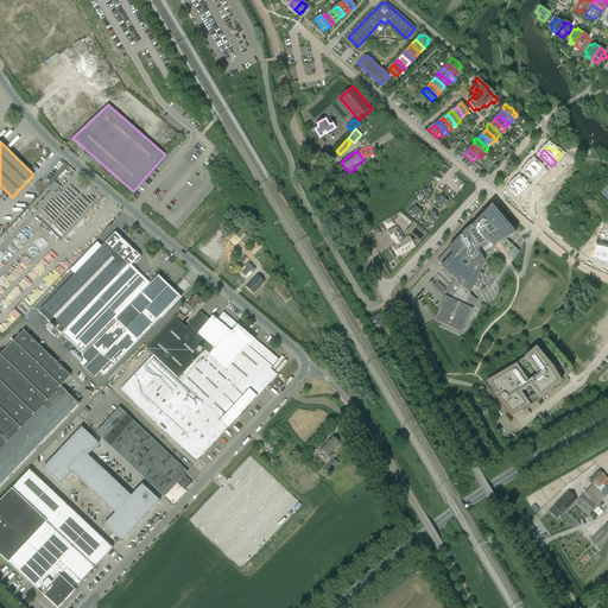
[(531,163),(527,166),(539,177),(544,172),(533,162),(531,164),(531,163)]
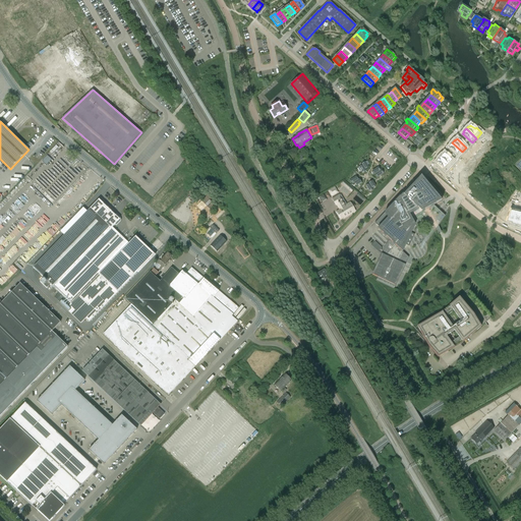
[(450,146),(449,148),(453,152),(451,154),(456,159),(462,152),(452,142),(450,146)]
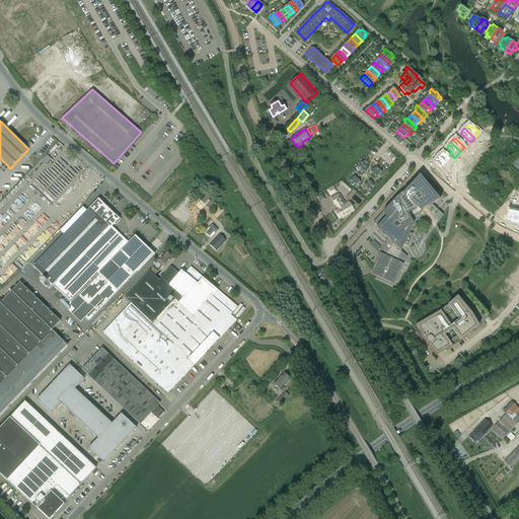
[(52,153),(58,147),(56,145),(50,151),(52,153)]
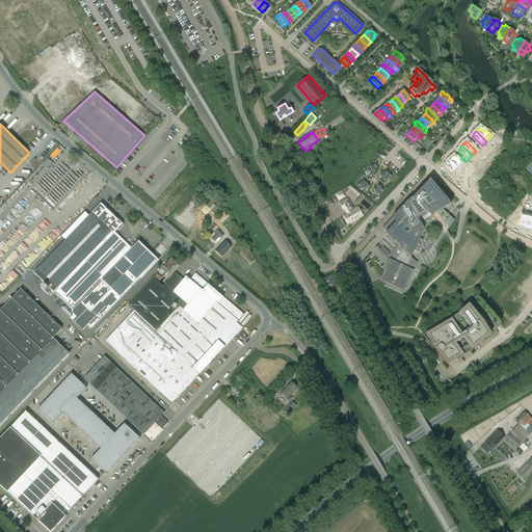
[(451,158),(449,160),(459,170),(466,163),(460,158),(458,160),(453,157),(452,158),(451,158)]
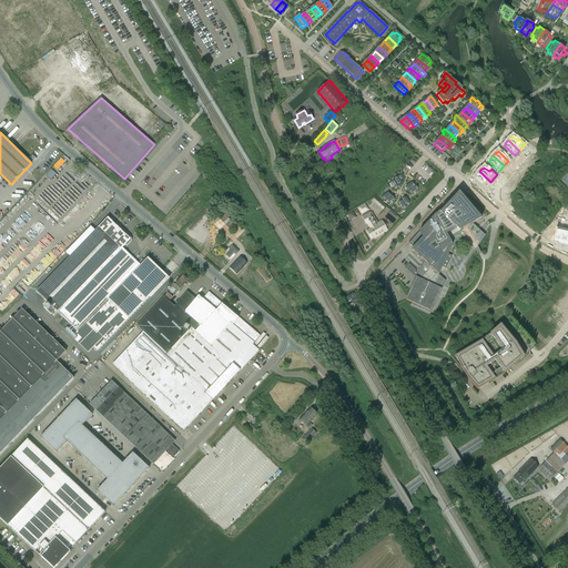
[(50,180),(56,174),(51,170),(46,175),(50,180)]
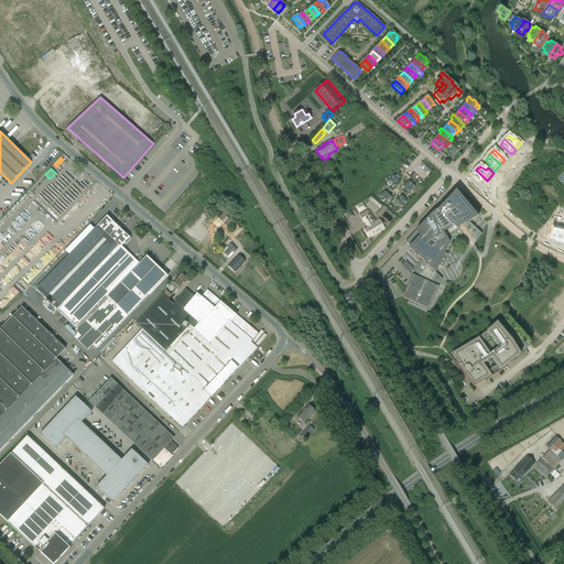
[(474,173),(472,175),(483,185),(487,181),(476,170),(473,173),(474,173)]
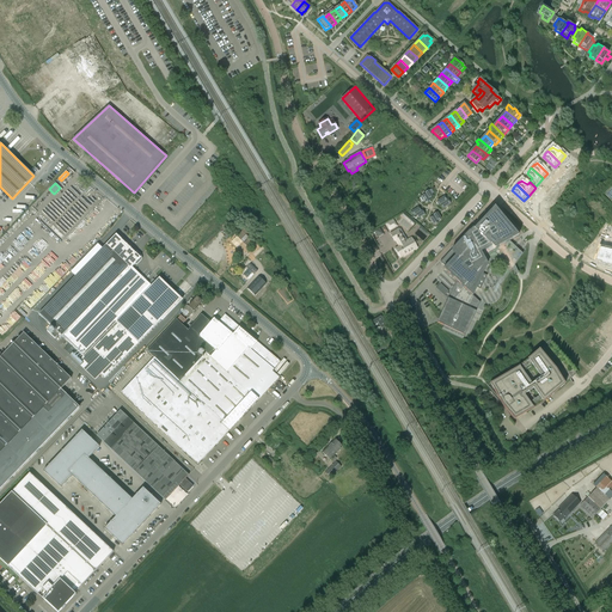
[(457,281),(436,323),(444,325),(442,330),(463,340),(481,303),(473,295),(477,287),(481,289),(485,280),(482,277),(488,264),(482,252),(493,246),(495,250),(515,238),(503,219),(495,207),(473,230),(473,228),(470,232),(470,231),(452,250),(441,262),(446,265),(444,269),(457,281)]
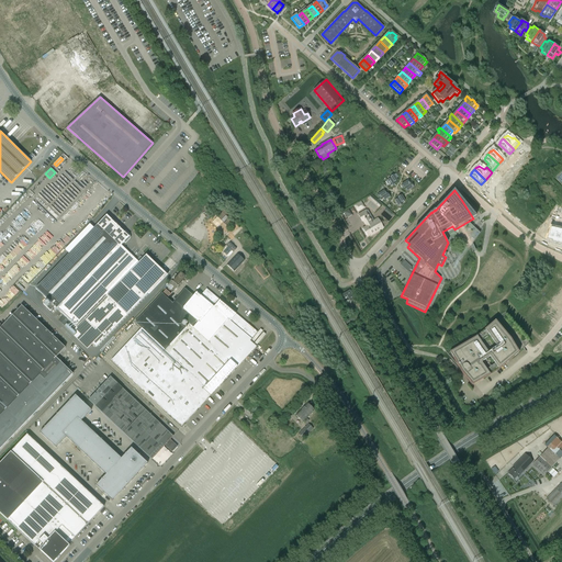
[(358,212),(366,208),(361,201),(355,205),(358,212)]
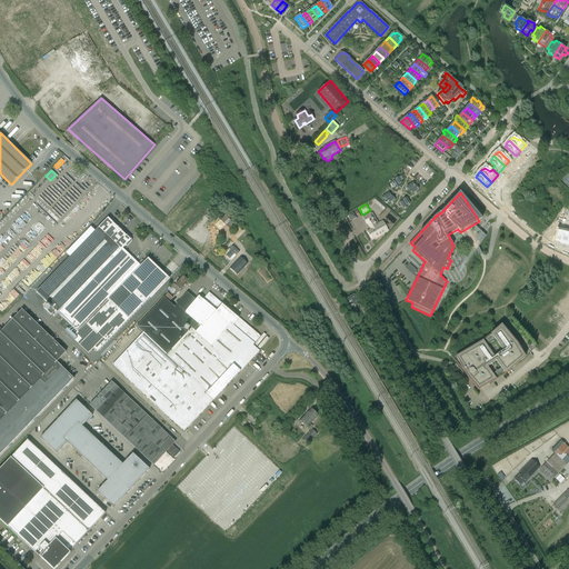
[(351,221),(357,218),(353,211),(348,216),(351,221)]
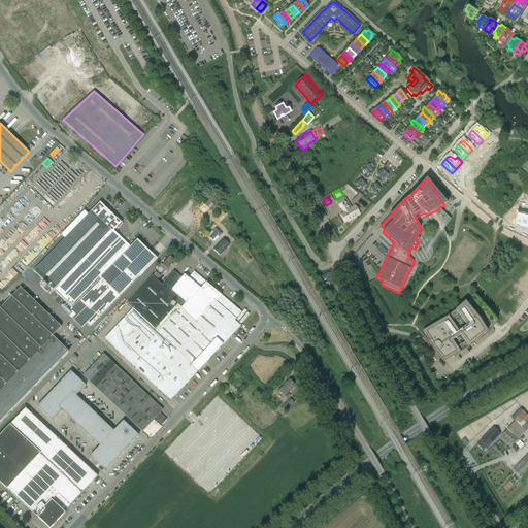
[(350,208),(343,198),(336,202),(343,213),(340,216),(344,223),(352,219),(352,220),(360,215),(359,212),(360,211),(360,210),(360,209),(360,208),(359,207),(358,207),(357,207),(356,207),(355,205),(350,208)]
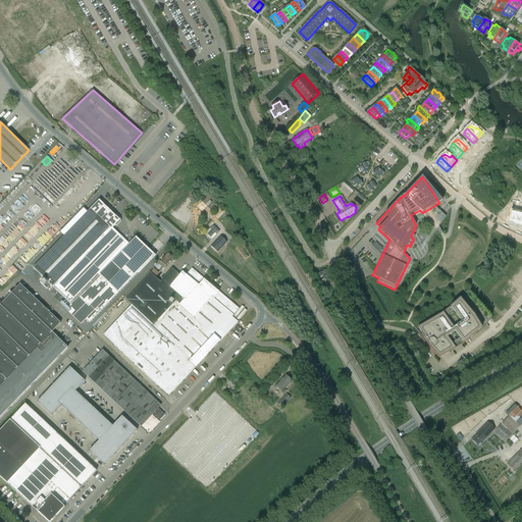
[(207,197),(203,201),(208,206),(212,203),(207,197)]
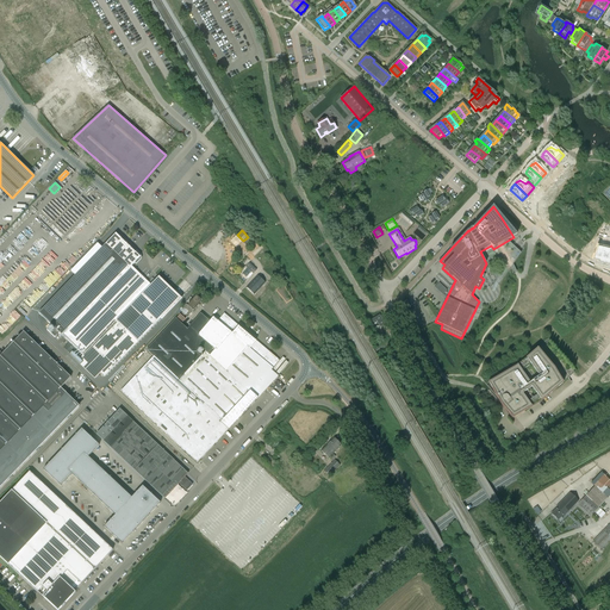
[(75,275),(39,313),(51,325),(47,330),(55,337),(60,334),(69,342),(63,348),(70,354),(75,348),(82,356),(80,359),(83,361),(80,366),(94,379),(100,373),(105,377),(170,307),(163,302),(174,291),(159,277),(149,287),(130,268),(135,263),(136,265),(142,260),(141,255),(136,250),(135,253),(116,234),(101,249),(97,244),(70,271),(75,275)]
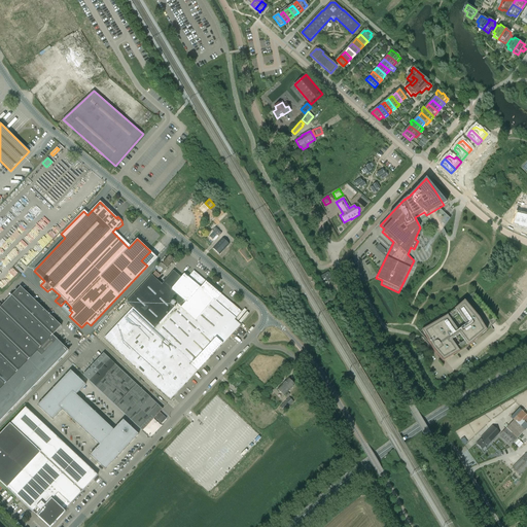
[(526,215),(519,213),(516,224),(526,226),(526,215)]
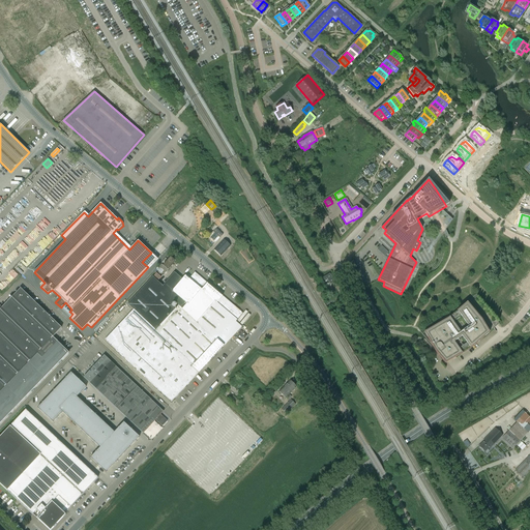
[(224,240),(214,251),(221,256),(230,245),(224,240)]
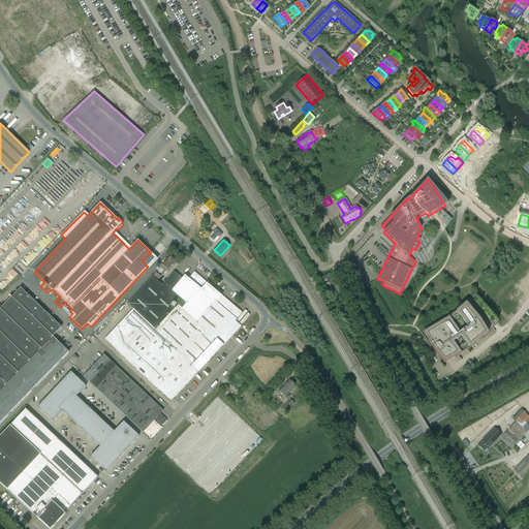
[(231,261),(236,256),(231,252),(227,257),(231,261)]
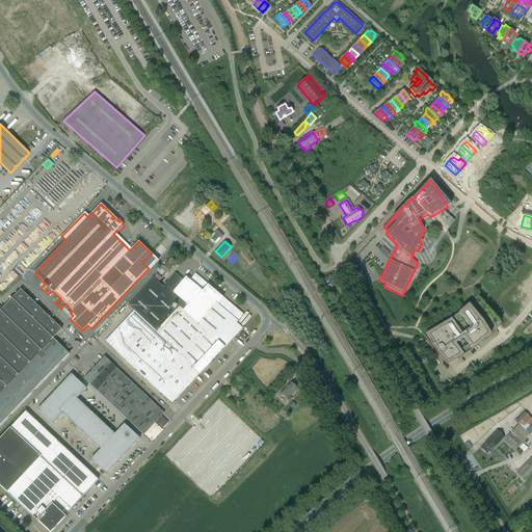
[(171,258),(164,267),(168,270),(168,271),(176,262),(171,258)]
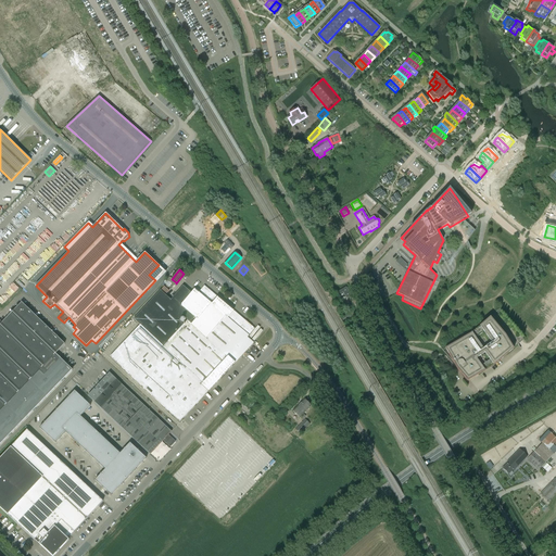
[(438,290),(443,277),(437,275),(431,287),(438,290)]
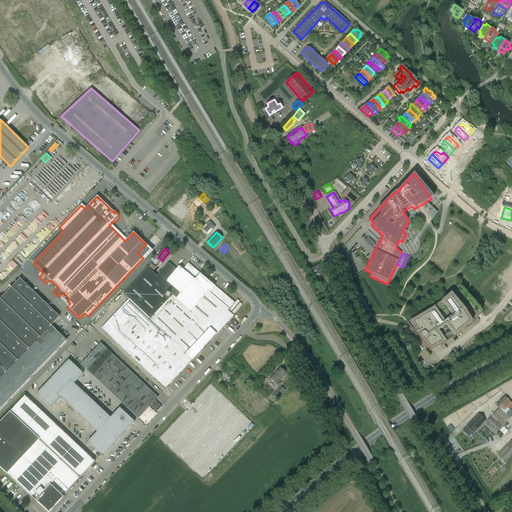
[(129,299),(101,329),(166,389),(234,316),(228,311),(229,309),(234,303),(215,286),(214,288),(199,275),(200,274),(188,263),(183,270),(179,266),(176,270),(168,263),(166,266),(164,264),(158,271),(160,273),(157,276),(148,267),(123,294),(129,299)]
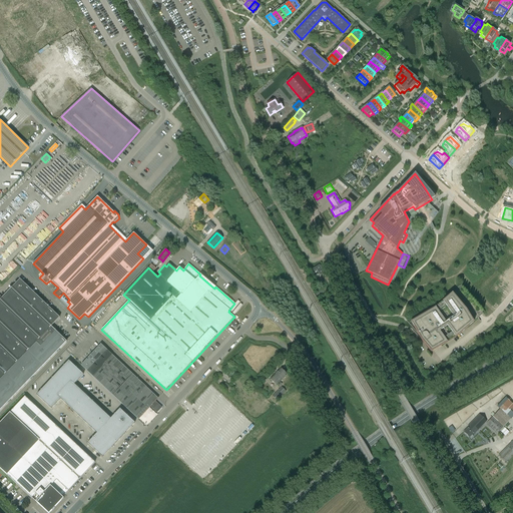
[(320,265),(312,269),(314,272),(317,270),(320,276),(324,273),(320,265)]
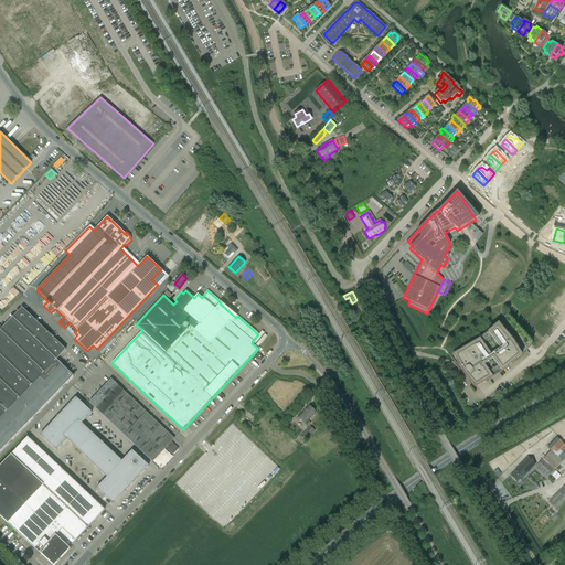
[(22,308),(0,330),(0,451),(74,376),(56,360),(65,350),(22,308)]
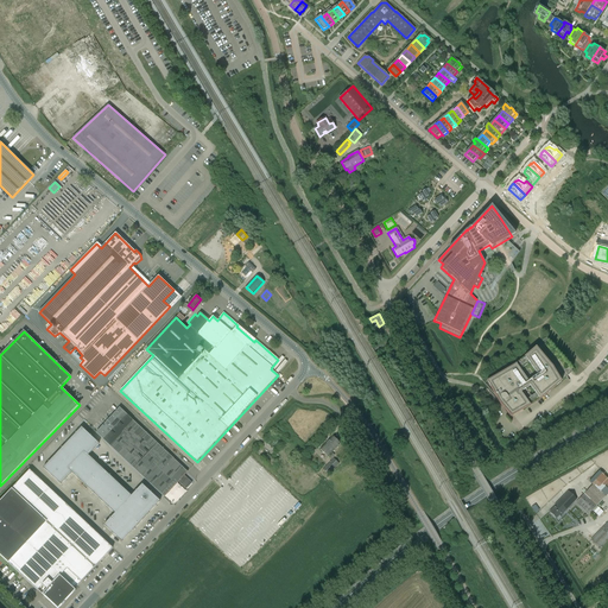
[(514,365),(487,381),(512,417),(559,382),(572,372),(572,371),(574,369),(548,337),(514,365)]
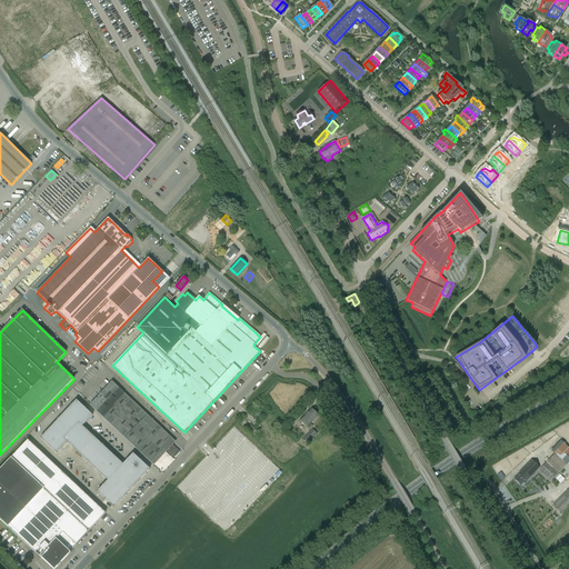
[(93,401),(90,405),(97,411),(153,465),(176,441),(112,381),(101,392),(100,391),(99,393),(100,395),(98,397),(96,395),(91,399),(93,401)]
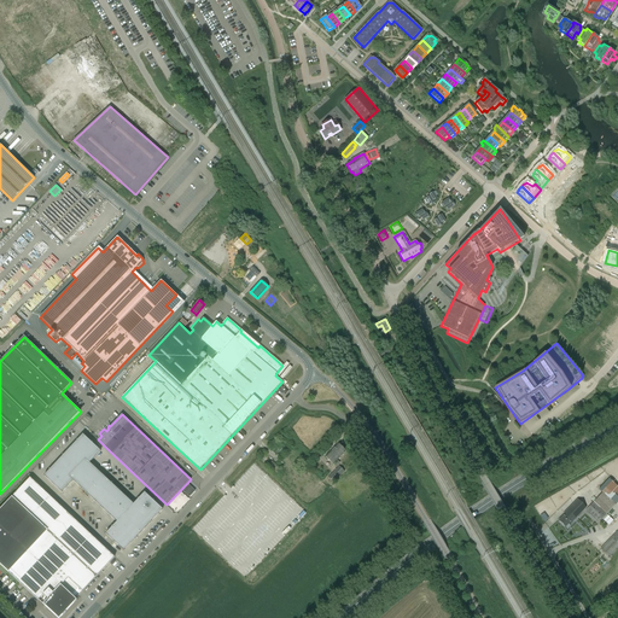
[(83,435),(77,441),(87,450),(93,443),(83,435)]
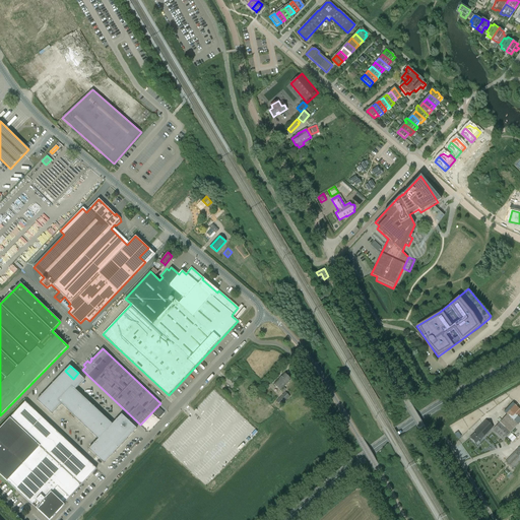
[(65,371),(60,376),(68,383),(73,379),(65,371)]
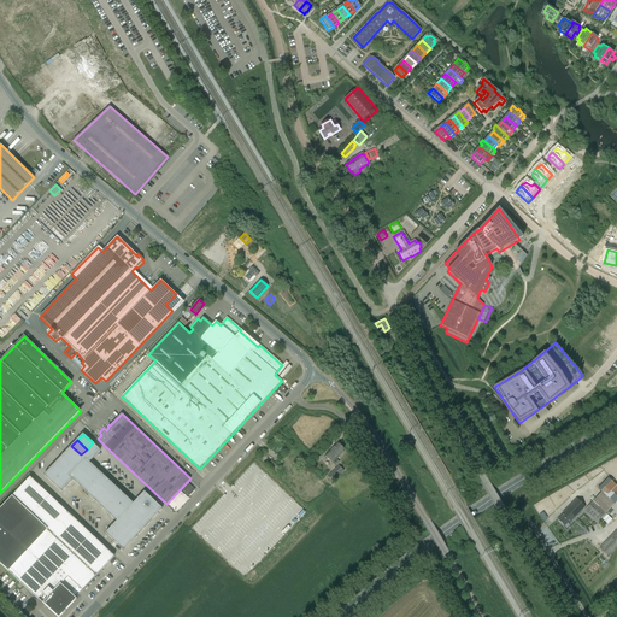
[(93,442),(87,450),(94,457),(100,451),(93,442)]
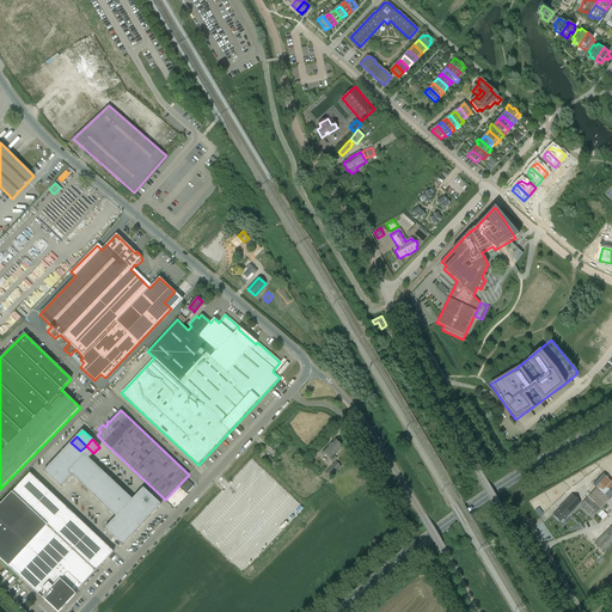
[(335,440),(323,452),(330,459),(342,447),(335,440)]
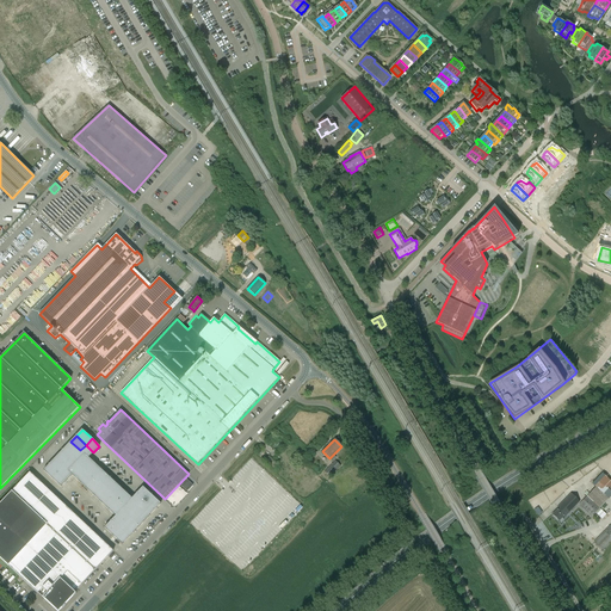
[(71,442),(66,448),(79,461),(85,455),(80,450),(71,442)]
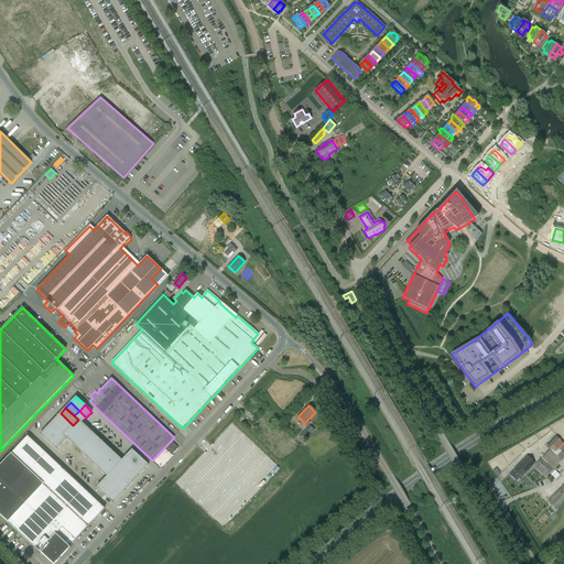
[(79,411),(74,415),(78,420),(82,423),(82,422),(86,418),(79,411)]
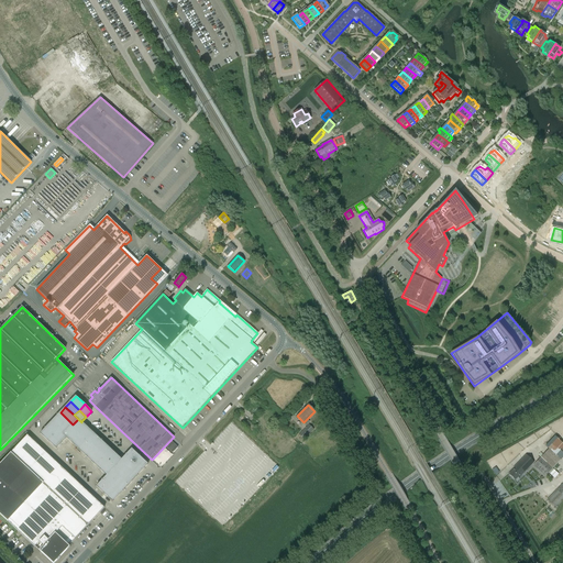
[(61,412),(55,418),(68,430),(73,424),(61,412)]
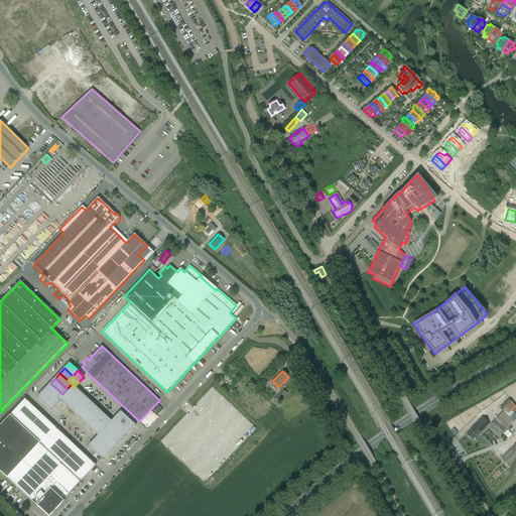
[(50,383),(45,387),(53,395),(57,399),(62,394),(50,383)]
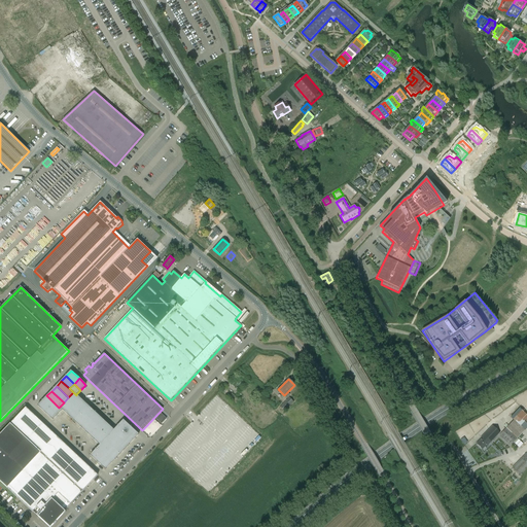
[(64,402),(59,408),(63,411),(68,416),(75,409),(82,401),(76,395),(73,392),(68,397),(64,402)]
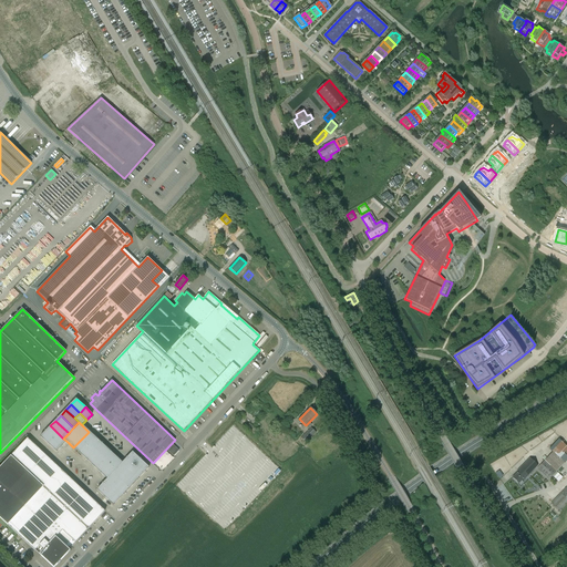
[(50,425),(45,431),(54,440),(59,434),(50,425)]
